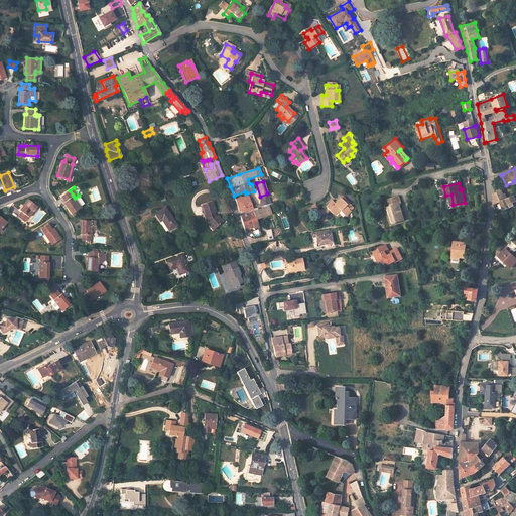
[(500,202),(502,210),(513,206),(512,203),(515,201),(513,196),(505,200),(501,190),(500,187),(494,188),(494,195),(493,196),(493,204),(500,202)]
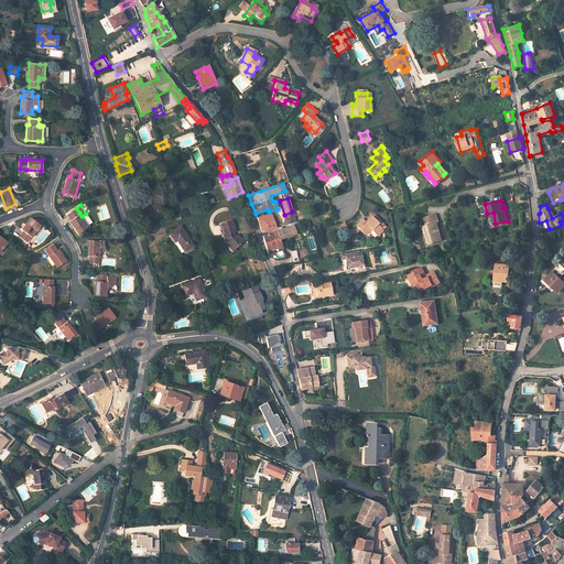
[(76,208),(68,213),(72,218),(71,218),(78,232),(88,227),(82,216),(79,213),(76,208)]
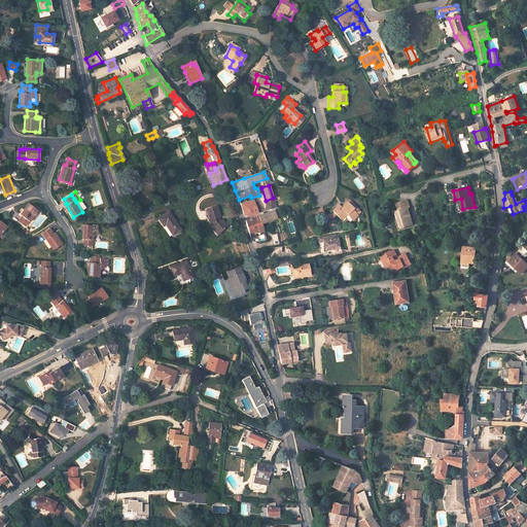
[(273,198),(266,201),(266,211),(276,208),(273,198)]
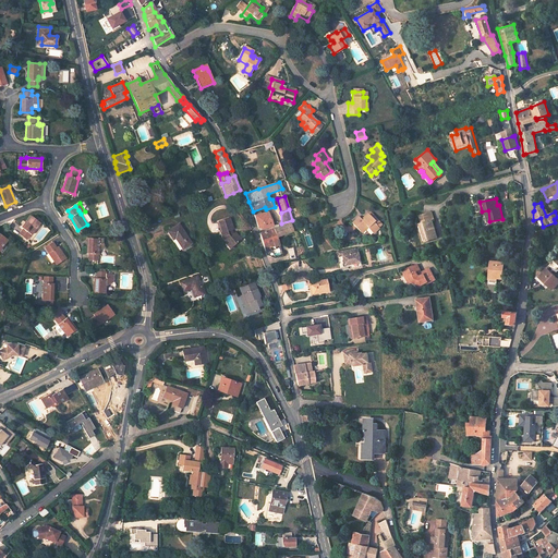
[(374,221),(379,227),(383,225),(371,211),(368,214),(375,220),(374,221)]
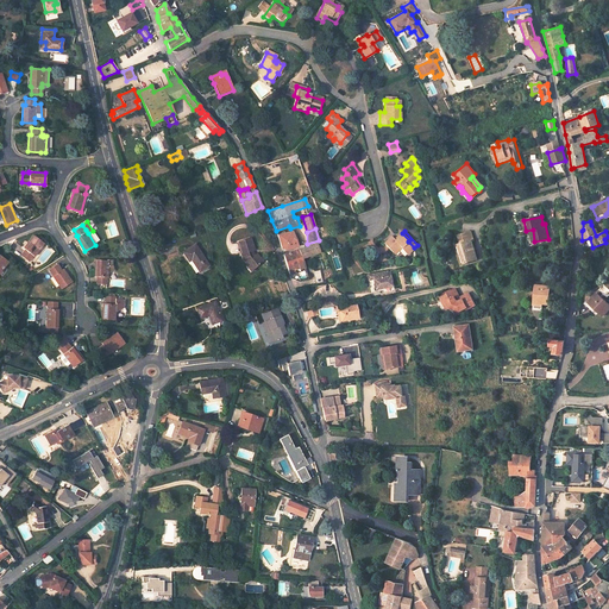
[(280,243),(281,249),(297,246),(292,232),(277,236),(280,243)]
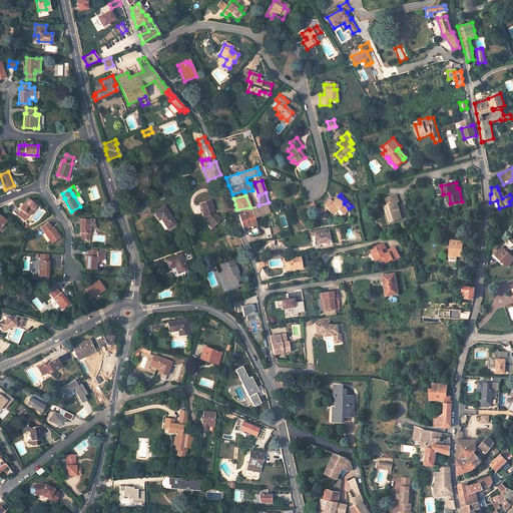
[(339,208),(344,214),(350,209),(349,208),(344,203),(345,202),(339,196),(339,195),(335,199),(336,200),(334,202),(331,199),(325,204),(333,214),(339,208)]
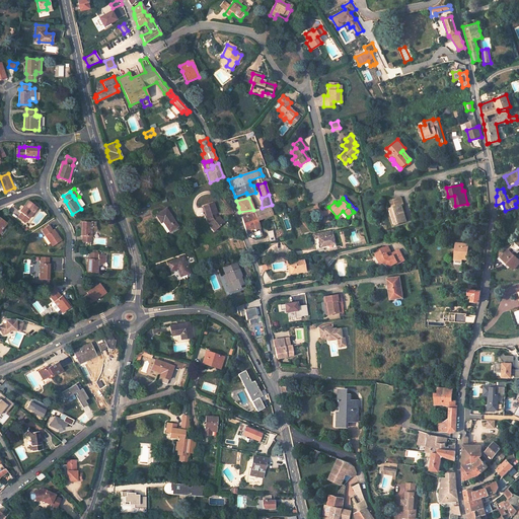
[(393,224),(405,221),(401,206),(403,205),(401,198),(389,201),(391,208),(389,209),(393,224)]
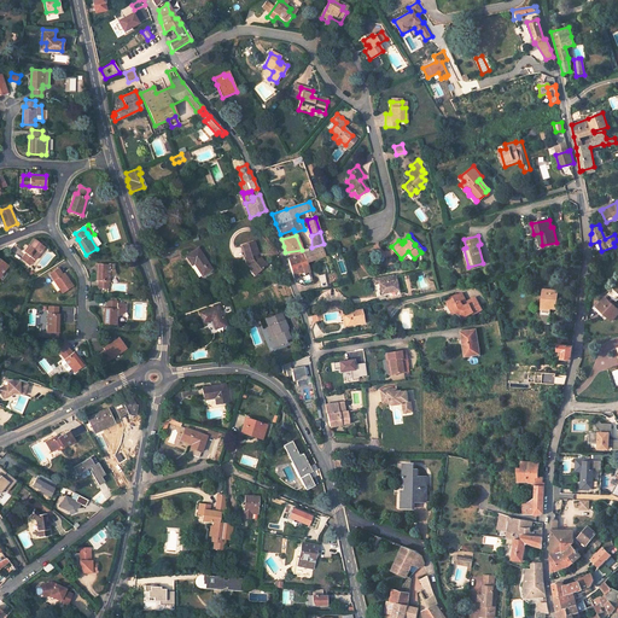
[(44,245),(34,238),(24,251),(25,251),(21,257),(28,263),(33,257),(34,258),(44,245)]
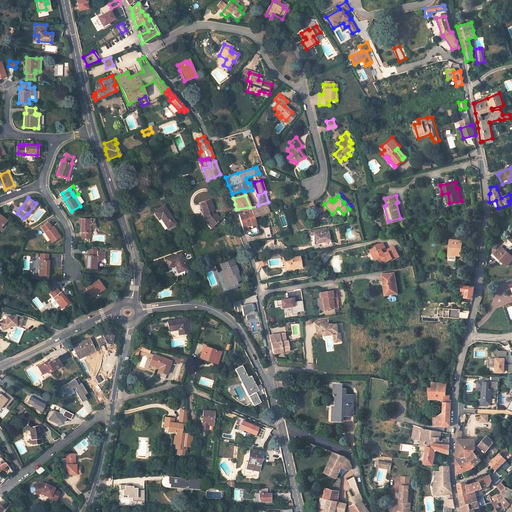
[(212,222),(216,226),(224,218),(218,213),(215,215),(214,211),(216,211),(212,200),(202,204),(206,215),(205,215),(206,218),(211,224),(212,222)]
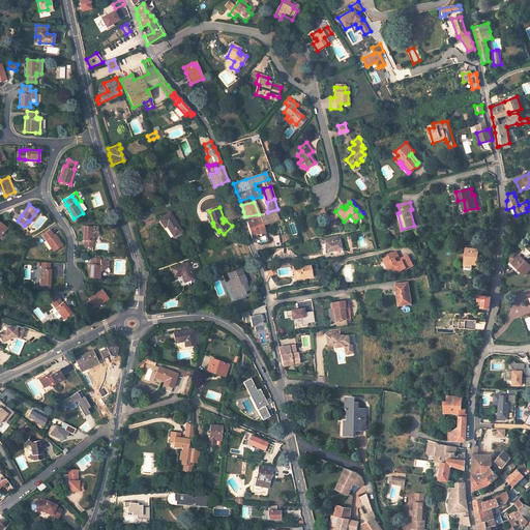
[(248,230),(251,237),(264,232),(265,229),(263,225),(278,219),(275,212),(268,214),(260,217),(246,222),(248,230)]
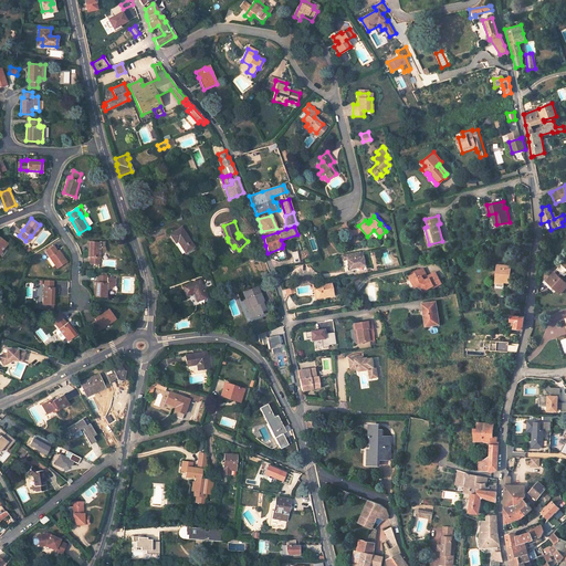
[(177,242),(185,253),(195,248),(180,228),(169,234),(175,243),(177,242)]
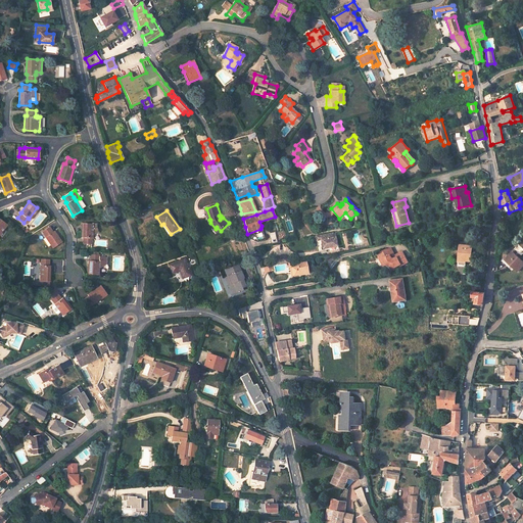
[(97,228),(97,223),(93,222),(93,223),(83,223),(82,236),(83,237),(83,243),(91,243),(92,237),(92,234),(98,231),(97,228)]
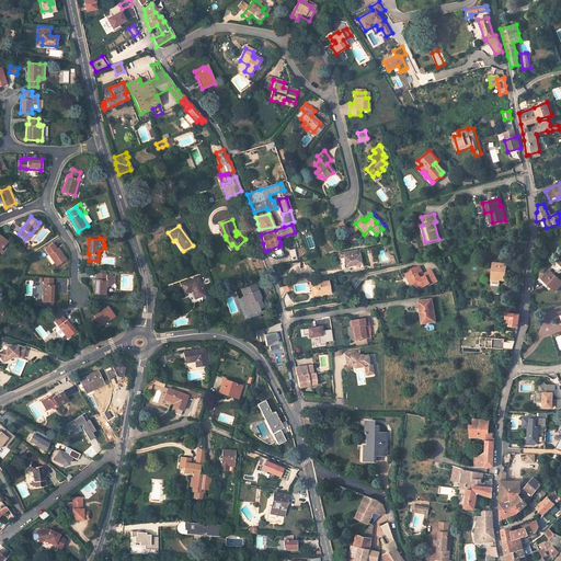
[(54,242),(47,247),(50,252),(49,252),(58,264),(67,259),(58,247),(57,247),(54,242)]
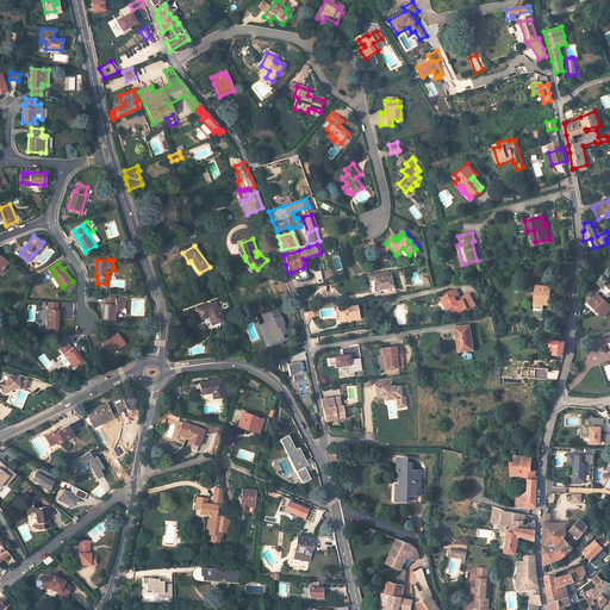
[(374,280),(377,290),(393,287),(391,277),(390,277),(388,272),(373,274),(374,280)]
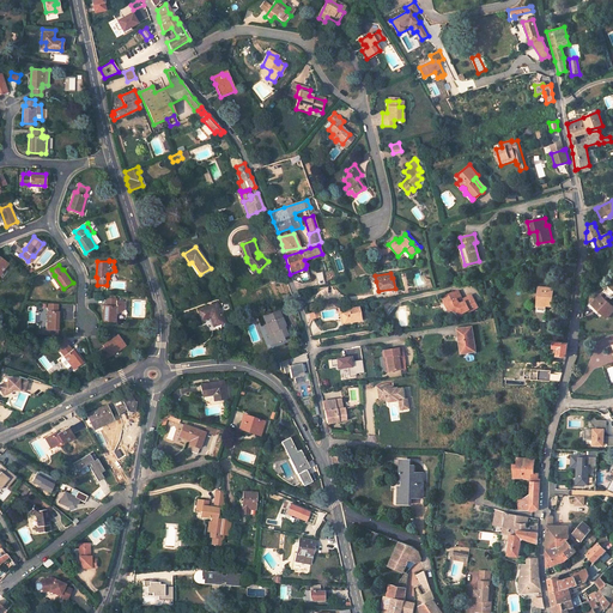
[(539,289),(538,304),(551,305),(552,290),(539,289)]
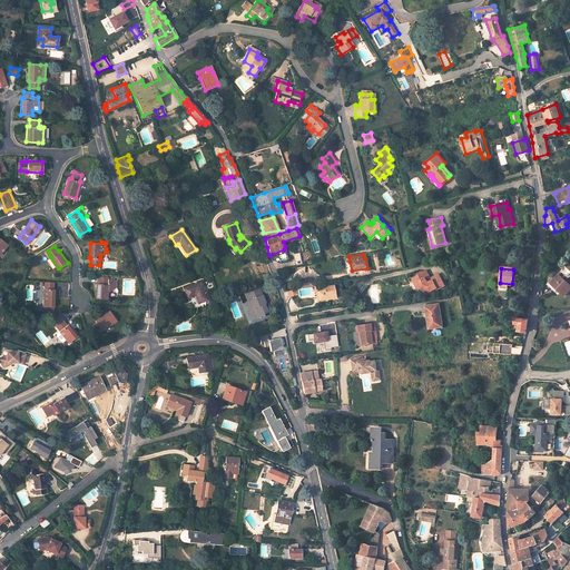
[(435,290),(445,285),(440,275),(429,281),(428,281),(426,278),(429,273),(426,269),(423,272),(422,271),(413,275),(415,279),(413,281),(419,290),(421,288),(426,290),(430,291),(434,288),(435,290)]
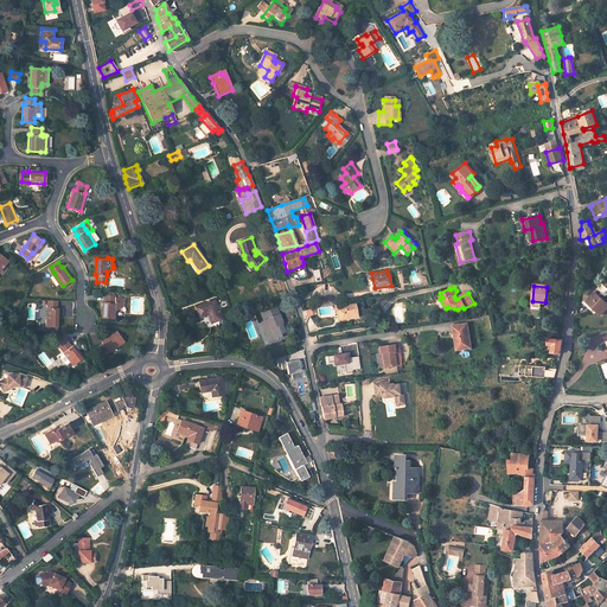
[(107,293),(104,293),(104,301),(103,301),(102,318),(115,318),(115,308),(123,305),(123,295),(115,295),(115,293),(114,293),(114,291),(108,291),(108,293),(107,293)]
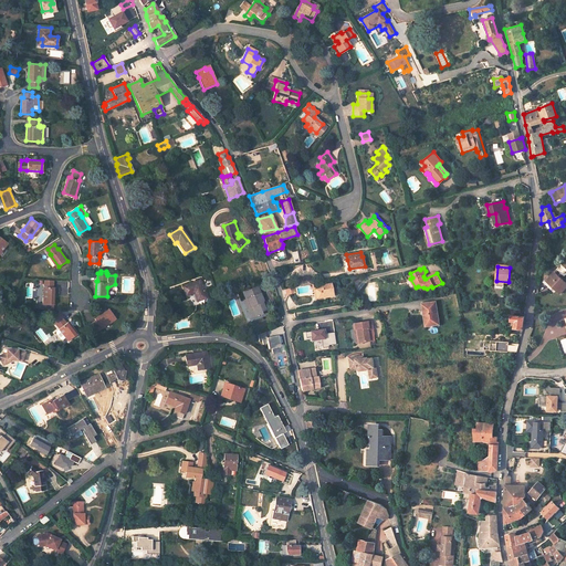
[(546,281),(559,293),(565,285),(565,284),(554,273),(546,281)]
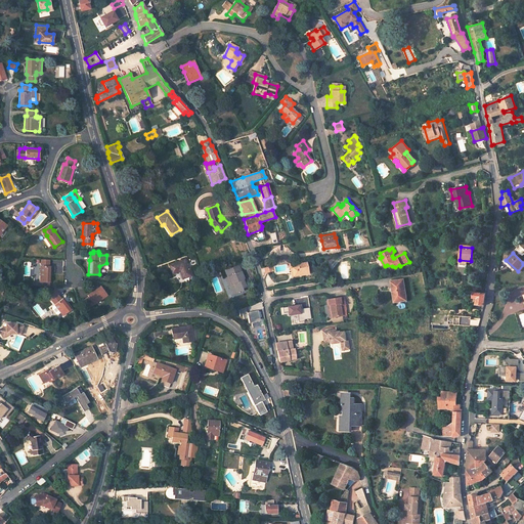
[(276,257),(277,265),(287,263),(286,256),(276,257)]
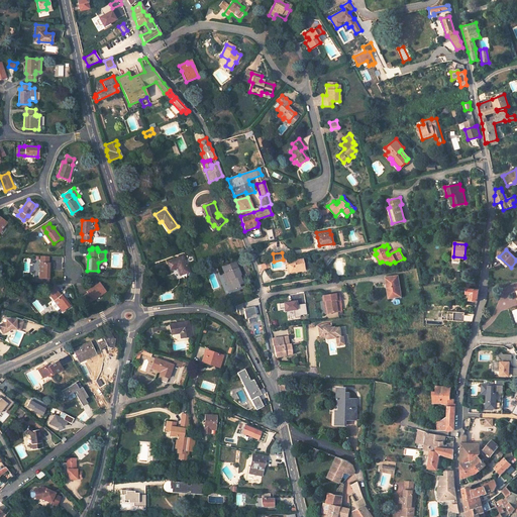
[(49,255),(41,255),(40,262),(39,262),(39,277),(49,278),(50,263),(49,263),(49,255)]
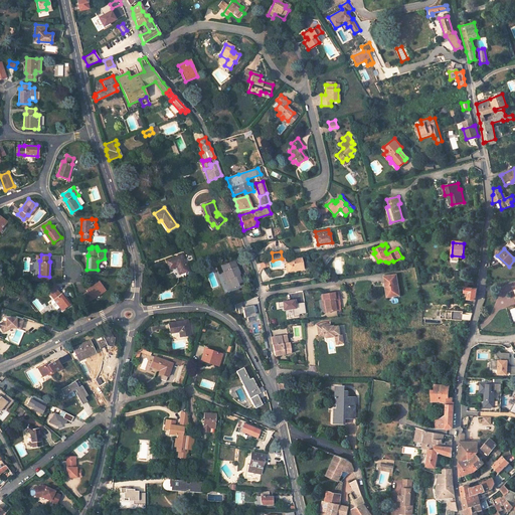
[(178,268),(181,275),(188,272),(182,254),(166,261),(169,271),(178,268)]
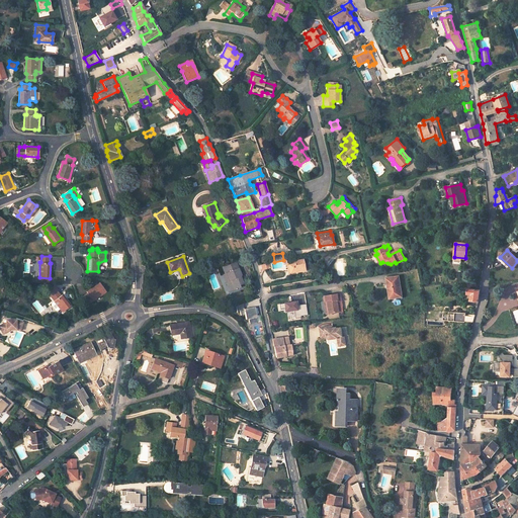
[(285,260),(286,266),(287,266),(289,265),(290,272),(296,270),(296,272),(306,271),(303,259),(294,261),(293,258),(285,260)]
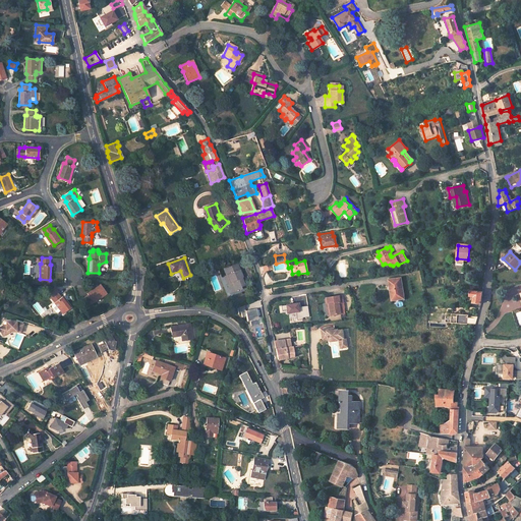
[(210,264),(211,270),(220,268),(218,262),(210,264)]
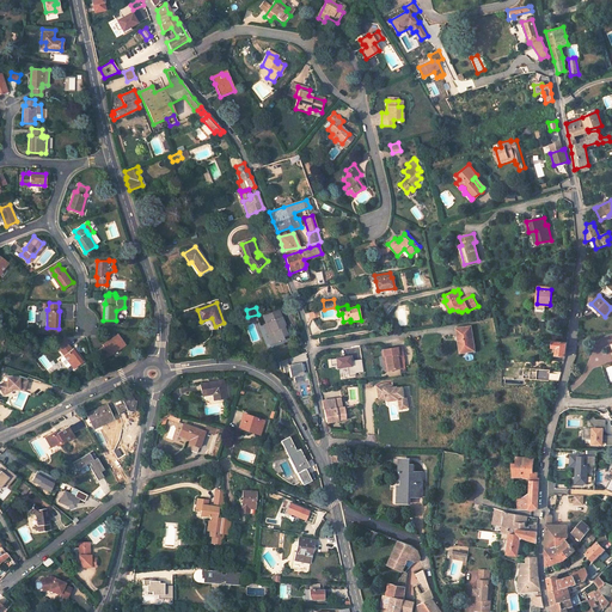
[(268,332),(271,344),(283,341),(282,338),(287,336),(283,326),(285,326),(279,310),(264,316),(270,331),(268,332)]
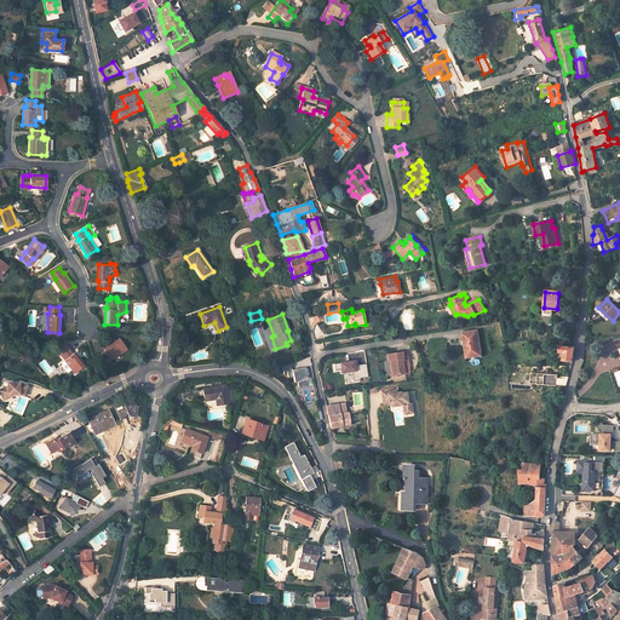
[(346,328),(355,326),(355,323),(348,326),(346,317),(344,319),(346,328)]
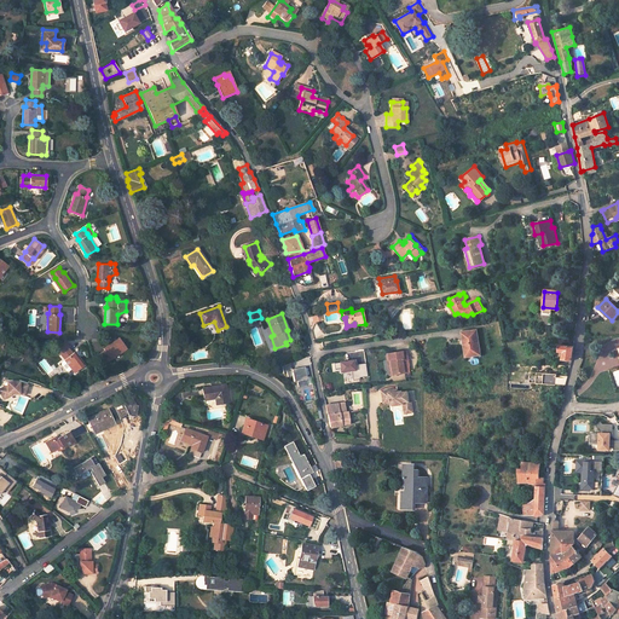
[(466,357),(479,354),(476,330),(462,331),(466,357)]
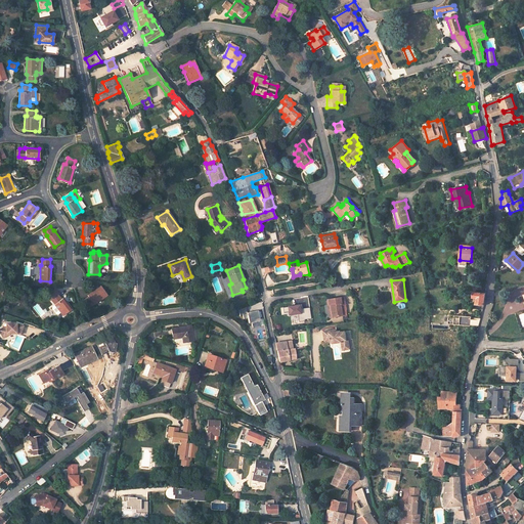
[(106,294),(101,286),(89,295),(89,296),(85,299),(89,306),(94,303),(94,304),(106,294)]
